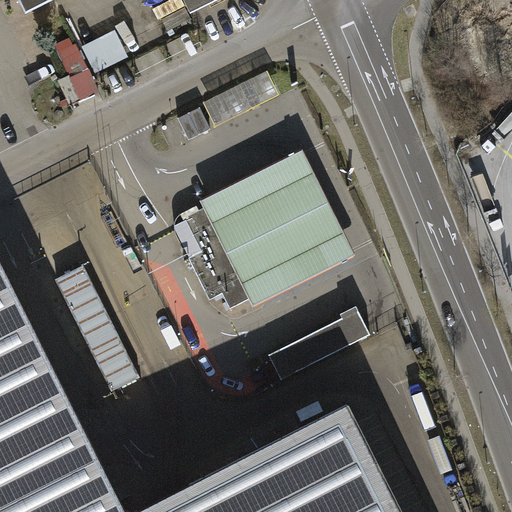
[(19,0),(26,13),(51,0),(185,0),(191,12),(214,0),(19,0)]
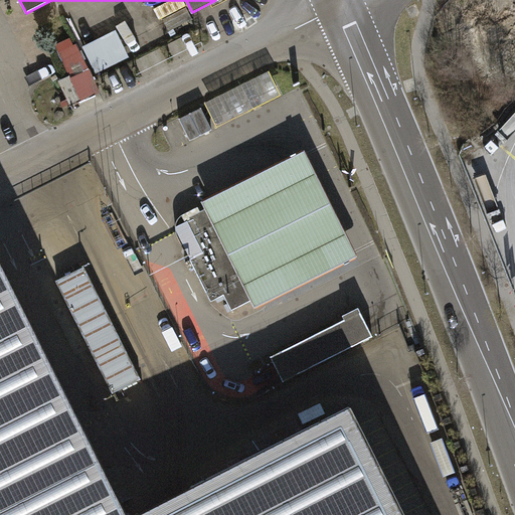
[(116,30),(82,46),(97,74),(129,57),(116,30)]
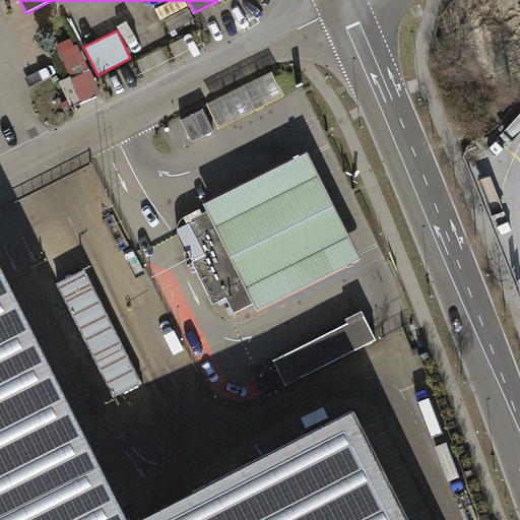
[(60,82),(71,107),(101,93),(90,70),(71,78),(70,76),(60,82)]
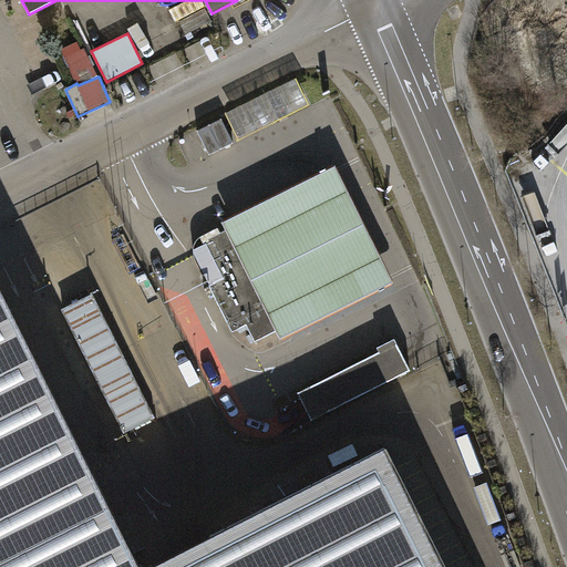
[(238,141),(309,105),(296,79),(225,113),(238,141)]
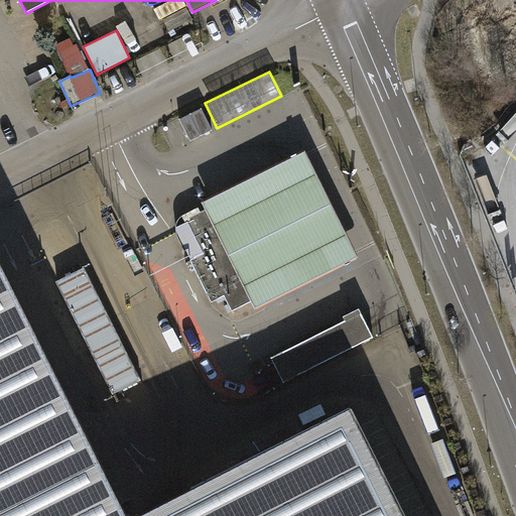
[(179,119),(190,141),(213,130),(202,108),(179,119)]
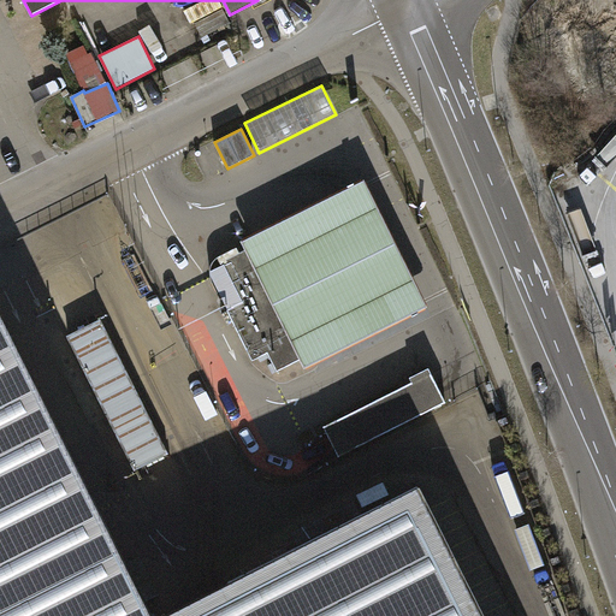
[(306,357),(301,360),(304,367),(427,306),(363,181),(241,241),(246,249),(250,247),(306,357)]
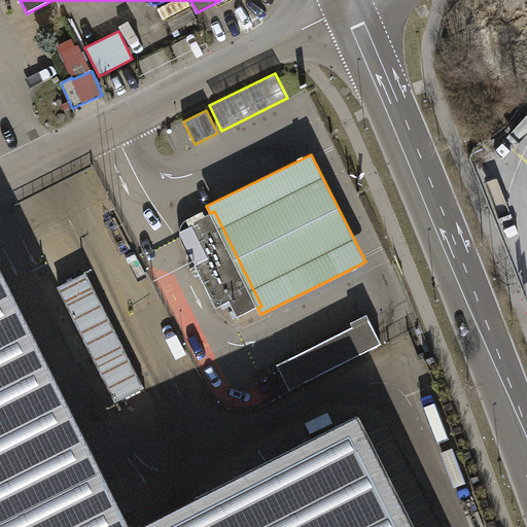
[(237,318),(257,308),(261,306),(214,211),(210,213),(189,223),(191,227),(180,234),(187,249),(199,243),(207,258),(194,265),(216,309),(229,303),(237,318)]
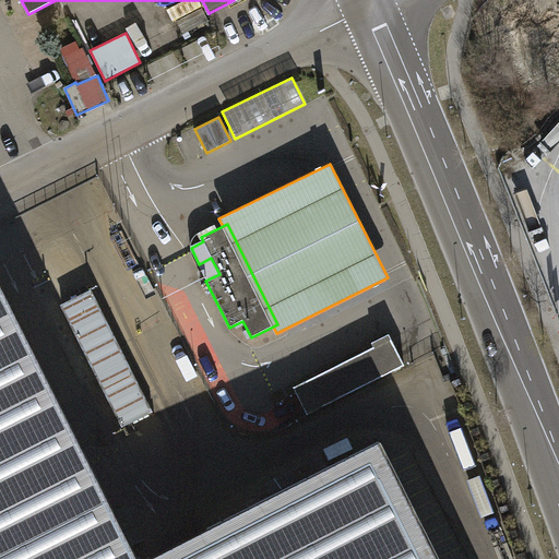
[(139,558),(0,283),(0,558),(438,558),(379,441),(144,558),(139,558)]
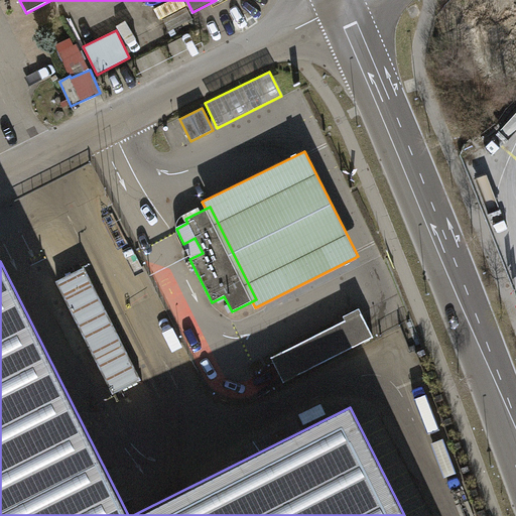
[(87,271),(57,285),(112,394),(141,380),(87,271)]
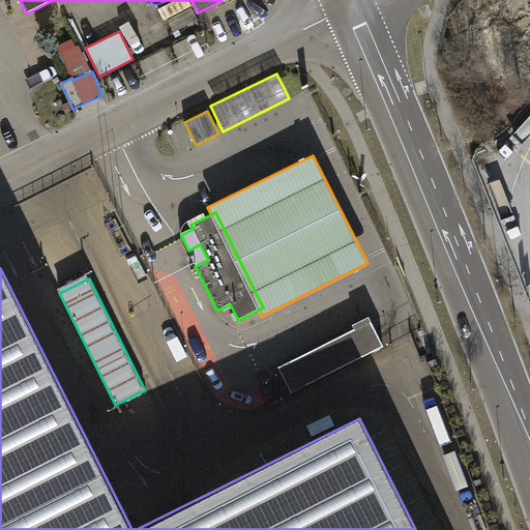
[(291,392),(384,347),(369,317),(353,325),(355,328),(278,366),(291,392)]
